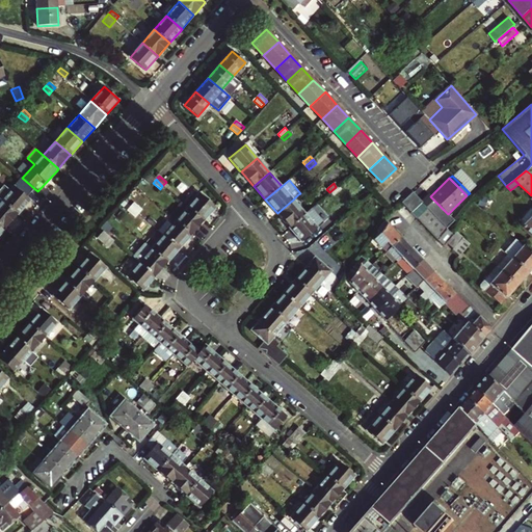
[(15,187),(2,201),(18,214),(30,201),(15,187)]
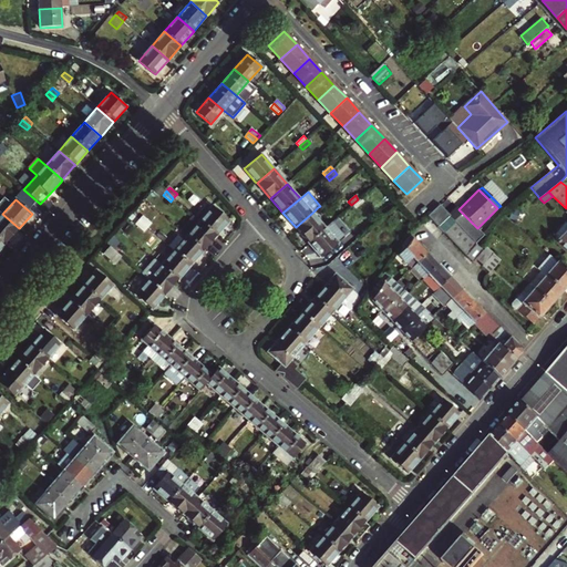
[(362,203),(358,199),(351,205),(354,209),(362,203)]
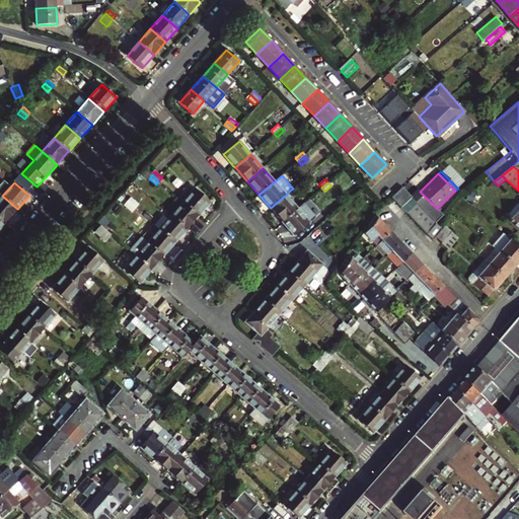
[(198,216),(200,214),(210,202),(195,189),(182,202),(198,216)]
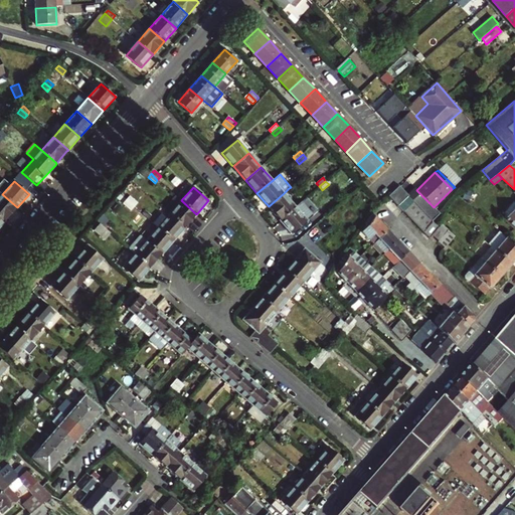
[(280,220),(296,206),(284,193),(269,206),(271,209),(280,220)]
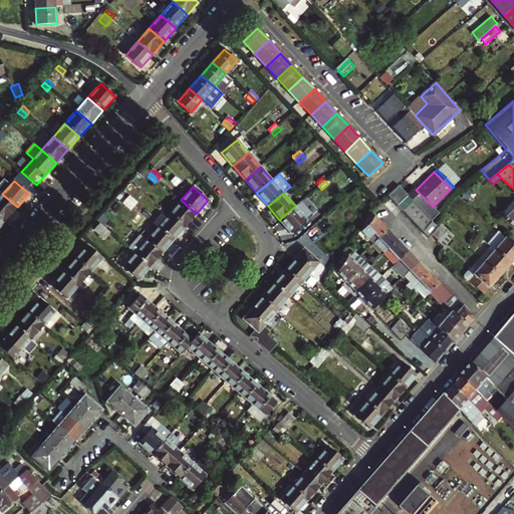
[(17,207),(2,194),(0,196),(0,215),(5,220),(17,207)]
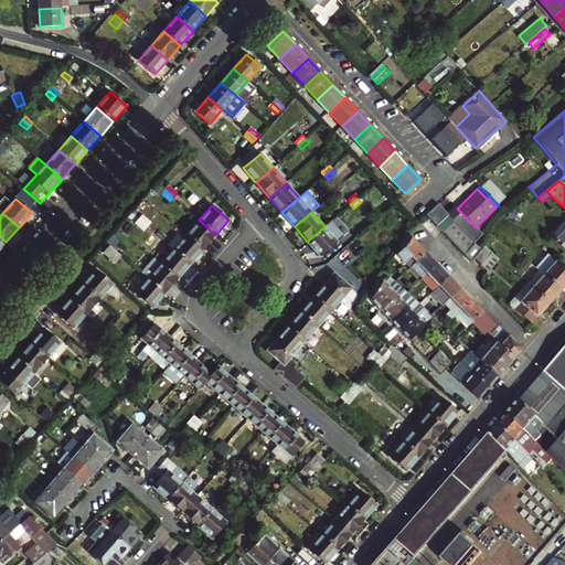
[(139,220),(147,226),(150,223),(142,215),(139,220)]
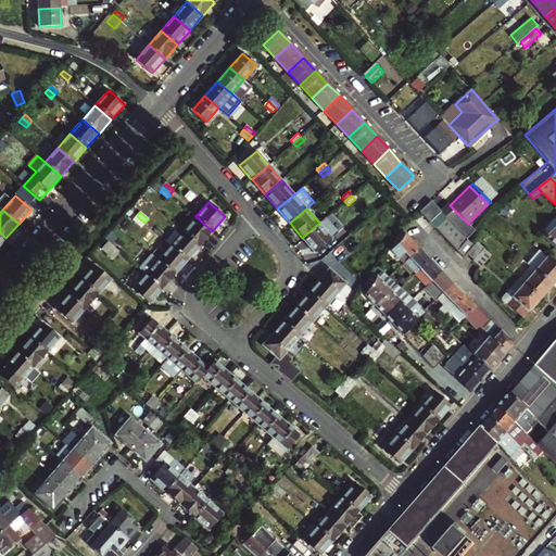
[(436,228),(446,217),(440,212),(429,222),(436,228)]
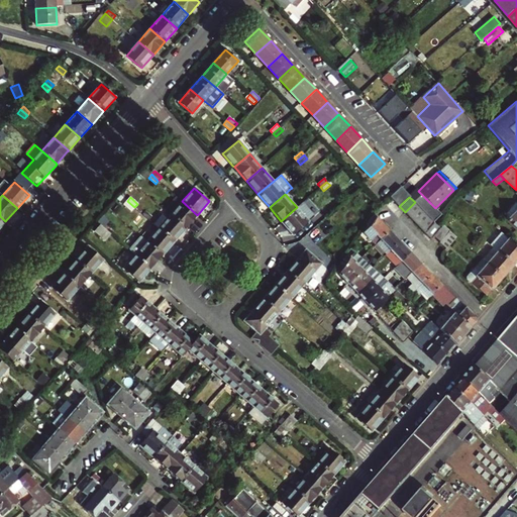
[(131,211),(134,207),(127,201),(124,204),(131,211)]
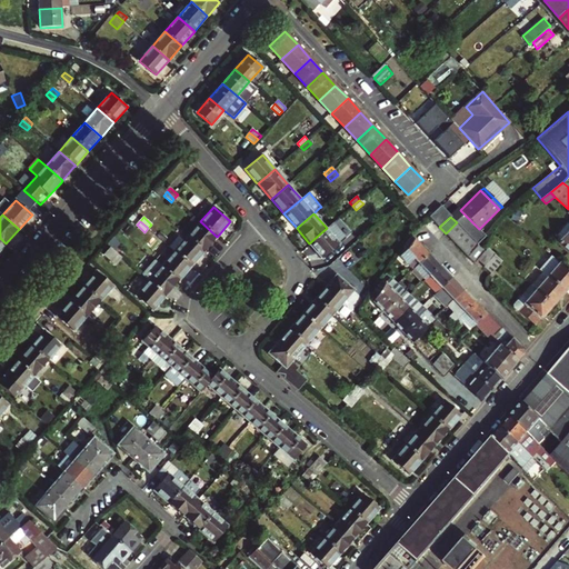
[(187,237),(205,251),(206,249),(217,237),(200,221),(187,237)]
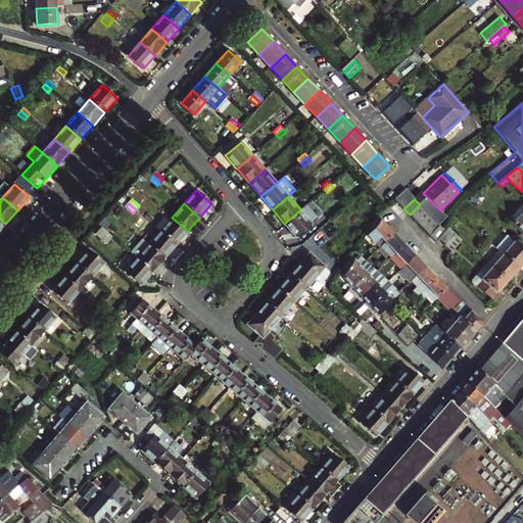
[(325,214),(329,220),(341,209),(336,203),(325,214)]
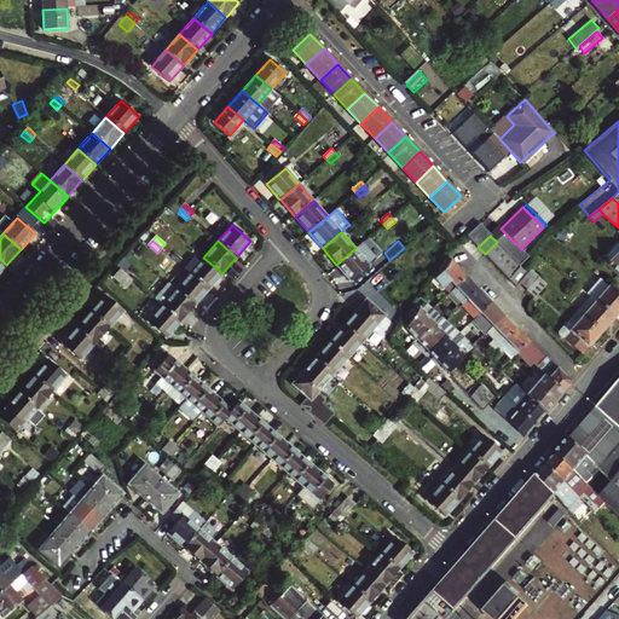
[(485,254),(491,260),(503,248),(497,242),(485,254)]
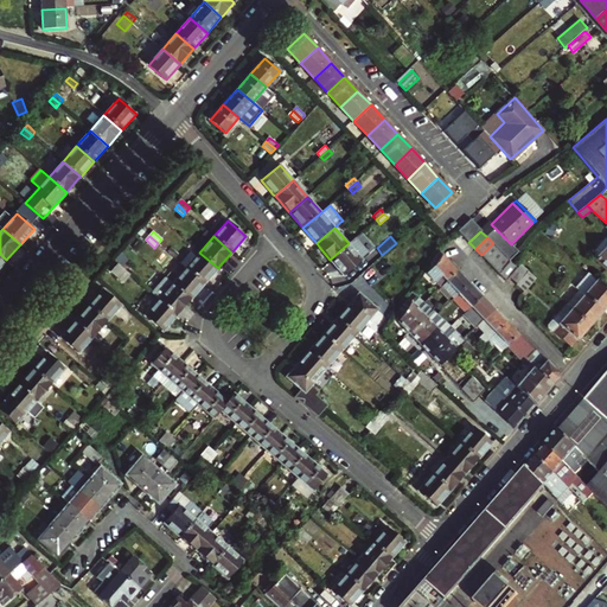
[(606,237),(606,238),(606,246),(596,260),(606,268),(606,237)]
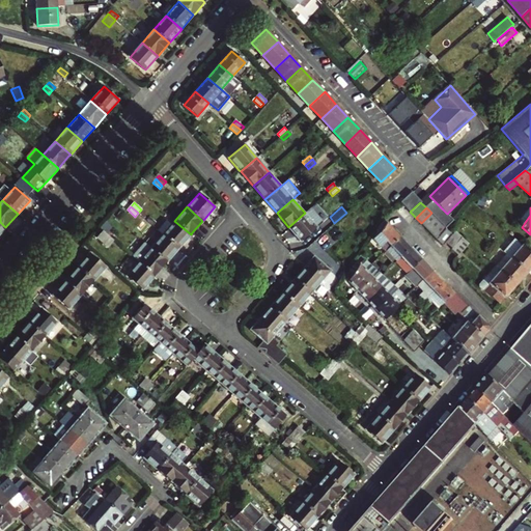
[(310,208),(305,213),(288,227),(290,229),(301,241),(316,227),(323,222),(310,208)]
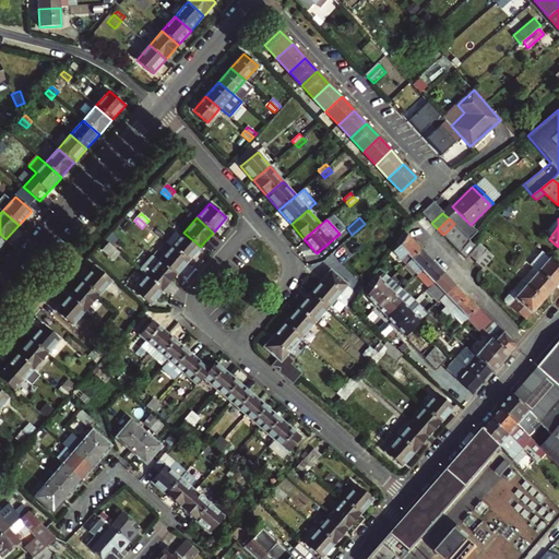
[(448,240),(459,229),(454,224),(443,235),(448,240)]
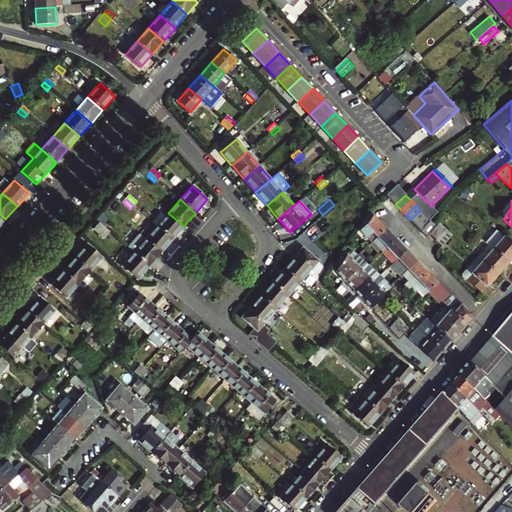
[(430,220),(420,210),(410,220),(421,231),(430,220)]
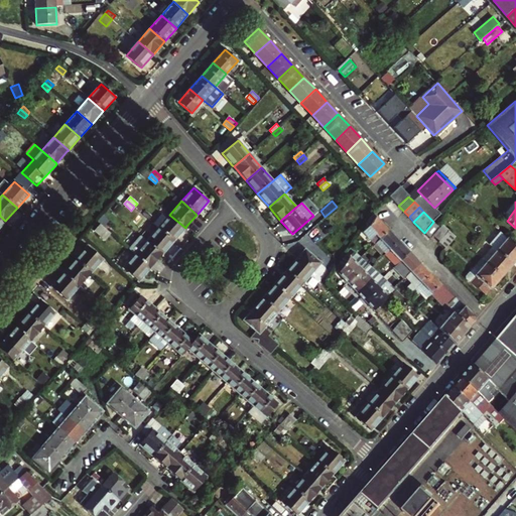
[(158,228),(173,241),(185,228),(169,215),(158,228)]
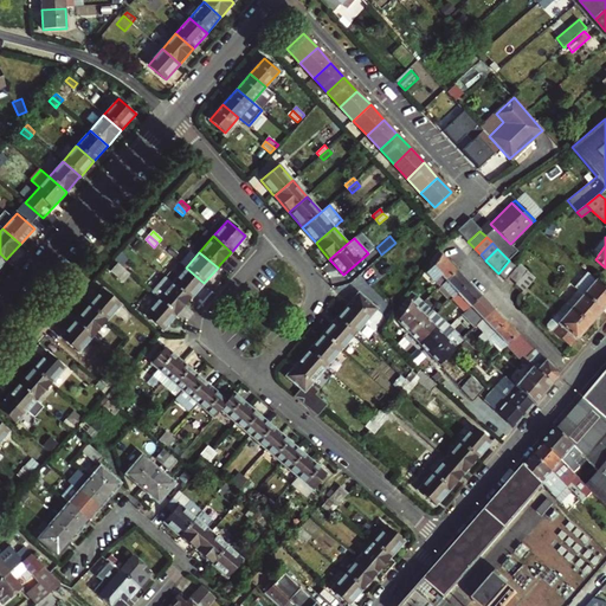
[(446,281),(457,271),(442,255),(429,275),(436,282),(437,281),(439,282),(442,281),(444,278),(446,281)]
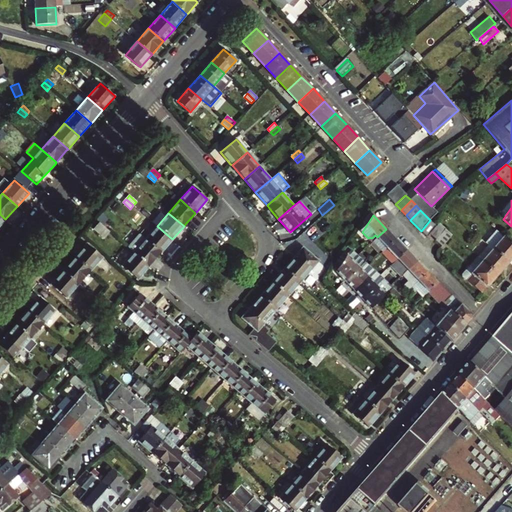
[(429,233),(436,226),(430,220),(421,231),(426,237),(429,233)]
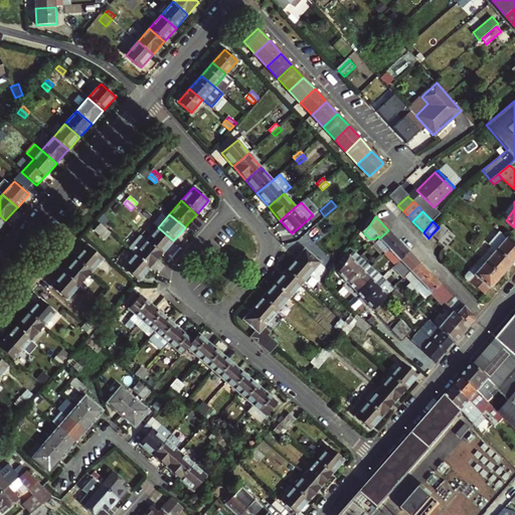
[(439,240),(448,229),(441,223),(439,227),(432,234),(439,240)]
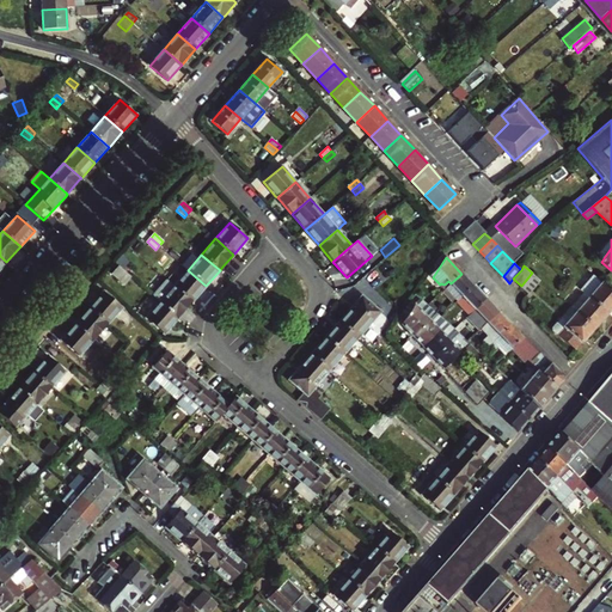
[(132,277),(118,267),(111,274),(124,285),(132,277)]
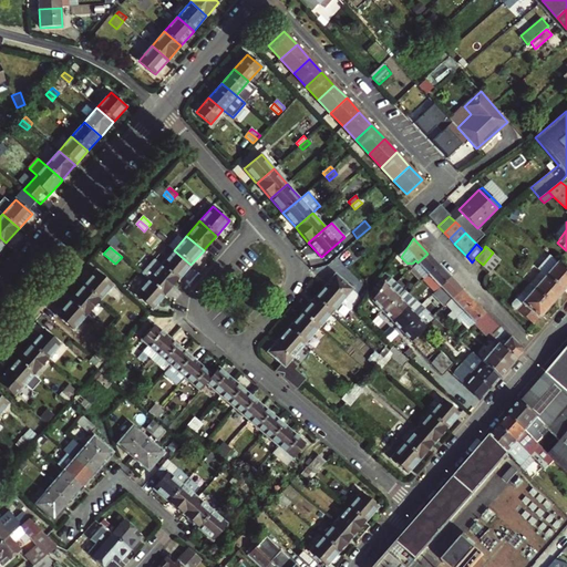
[(161,265),(177,280),(191,265),(174,250),(161,265)]
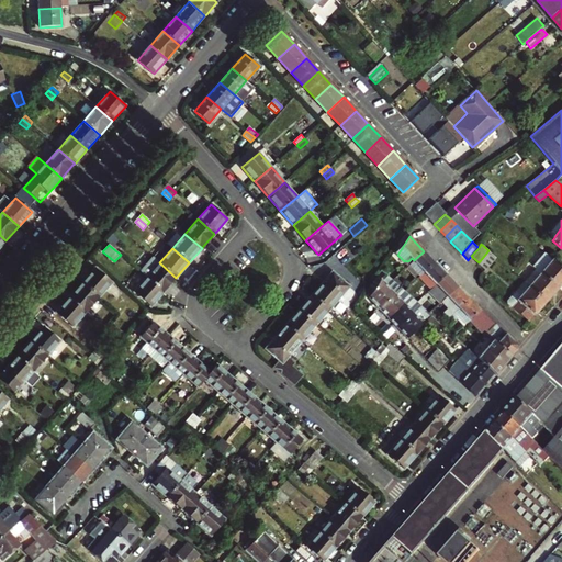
[(496,257),(489,250),(479,262),(478,263),(485,270),(496,257)]
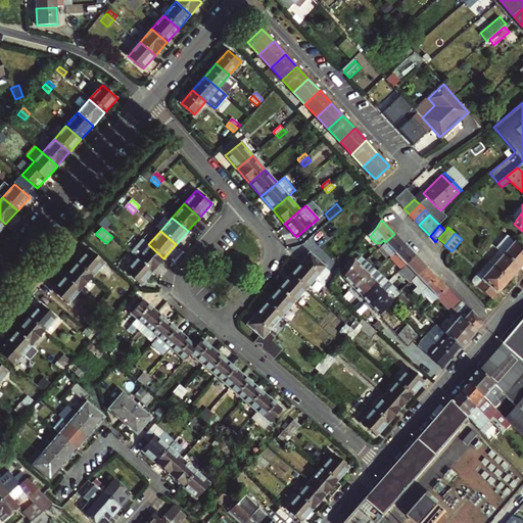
[(391,257),(406,245),(394,234),(385,242),(388,245),(382,250),(390,258),(391,257)]
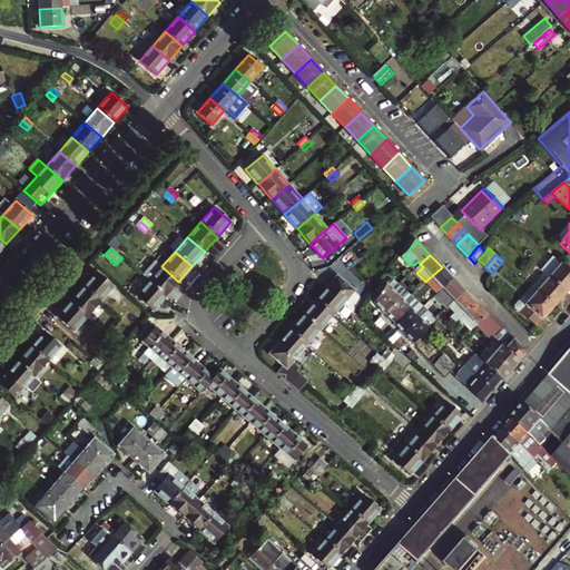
[(569,269),(561,263),(549,277),(566,292),(569,286),(569,269)]
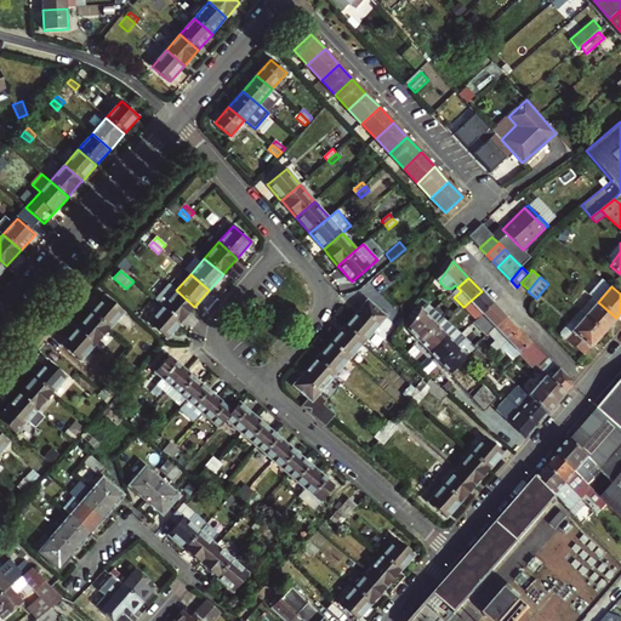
[(163,306),(181,323),(193,308),(194,307),(176,290),(170,297),(163,291),(154,300),(163,306)]
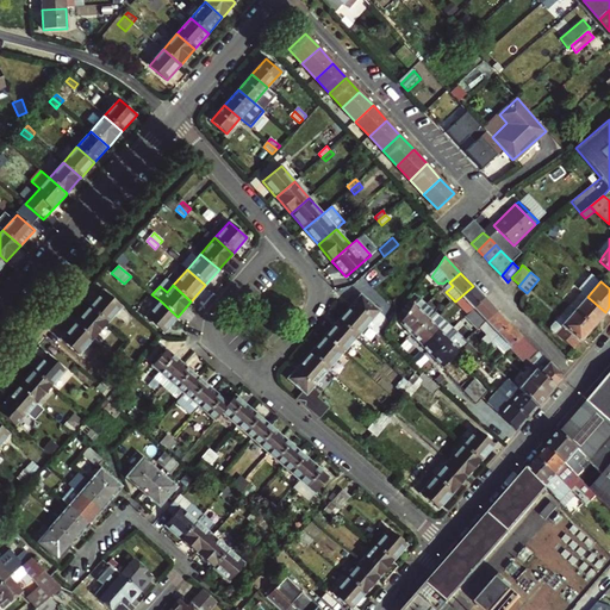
[(485,299),(473,286),(456,300),(470,315),(485,299)]
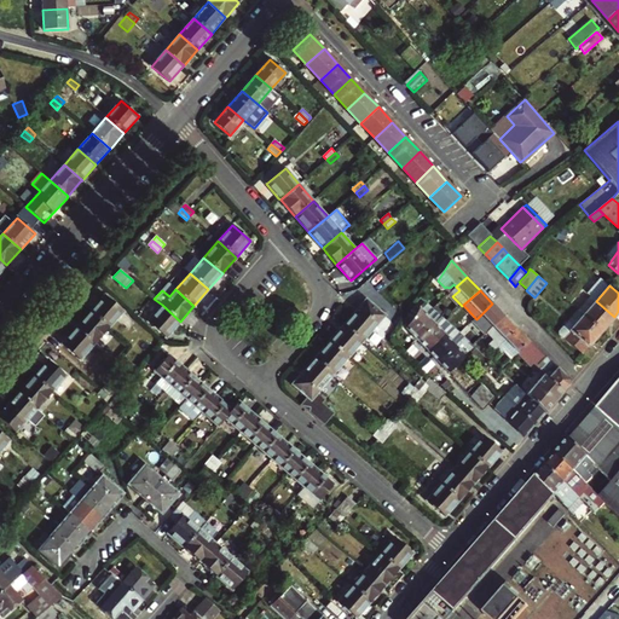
[(105,296),(91,312),(109,328),(123,312),(105,296)]
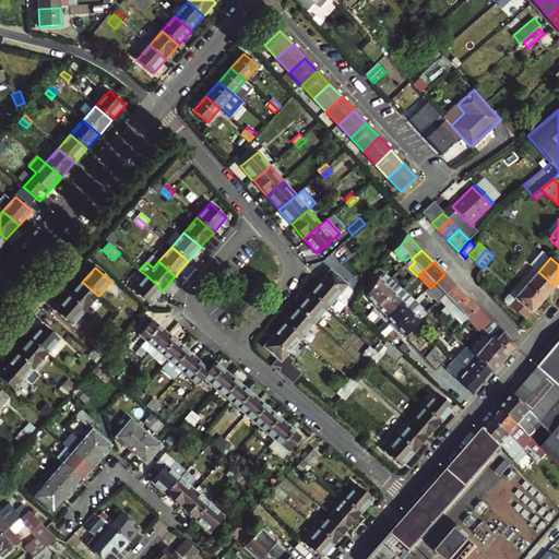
[(526,285),(543,299),(555,286),(538,272),(534,268),(523,281),(526,285)]
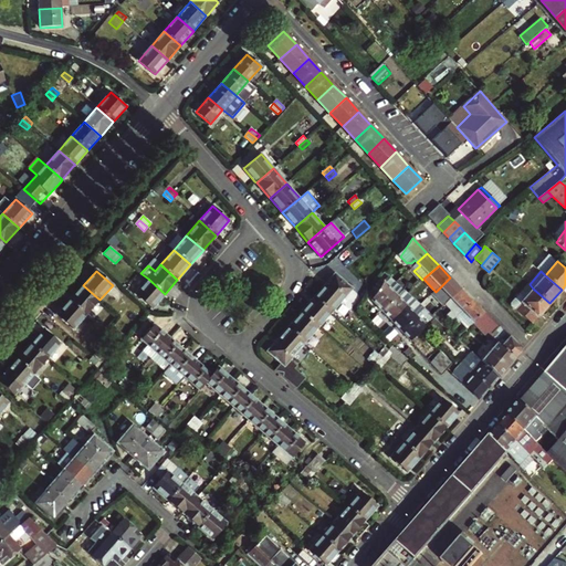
[(335,274),(314,297),(314,299),(331,313),(332,311),(352,289),(335,274)]
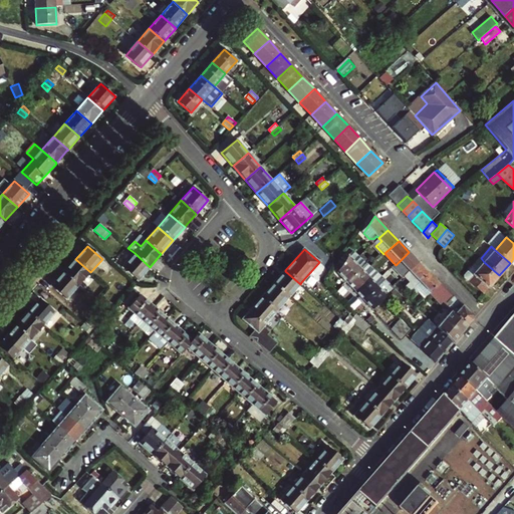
[(337,273),(346,282),(366,263),(359,256),(352,250),(337,273)]
